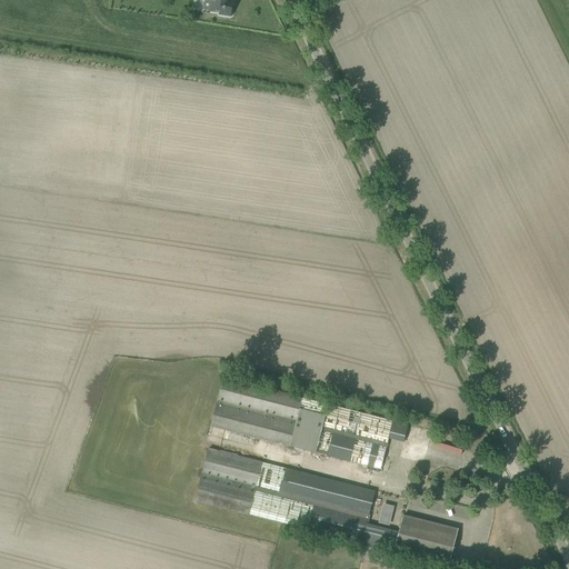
[(218,15),(218,16),(231,17),(232,6),(230,6),(230,0),(210,0),(211,1),(207,0),(205,0),(203,10),(208,11),(208,13),(218,15)]
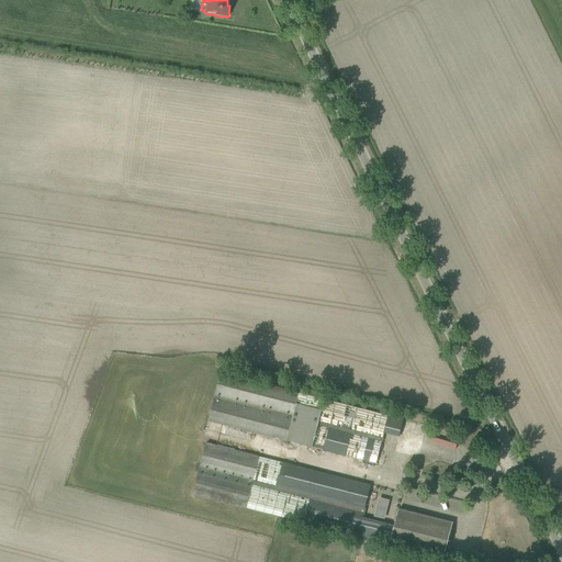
[(208,420),(375,464),(384,434),(398,437),(403,419),(220,373),(208,420)]
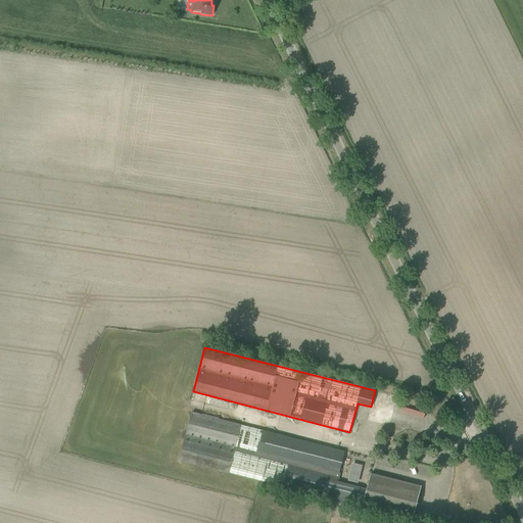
[(406,402),(403,409),(423,415),(425,408),(406,402)]
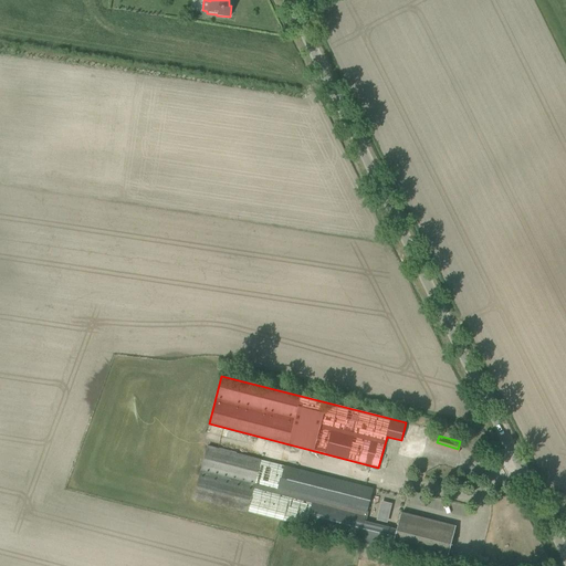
[(194,499),(391,549),(397,530),(396,530),(365,522),(373,489),(207,447),(194,499)]
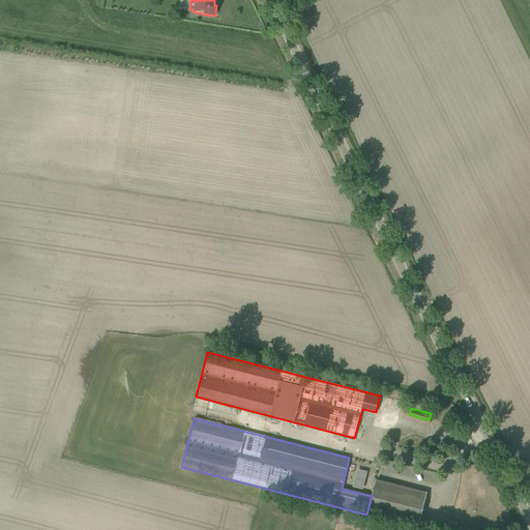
[(372,496),(366,514),(418,527),(427,493),(376,479),(371,496),(372,496)]
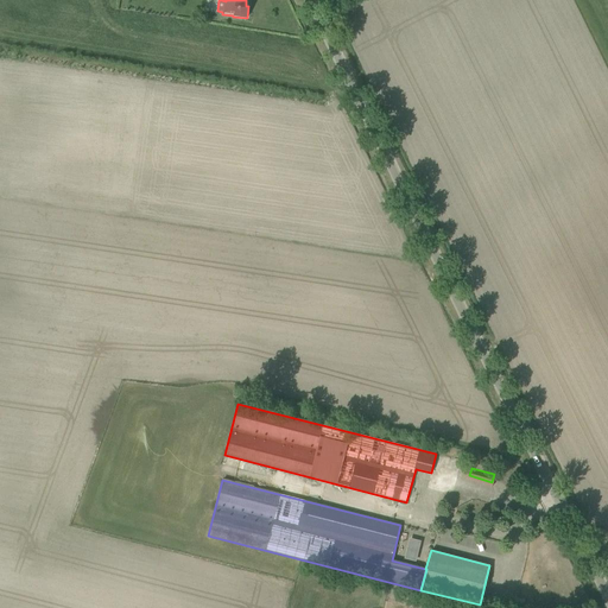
[(515,597),(514,606),(523,607),(525,600),(515,597)]
